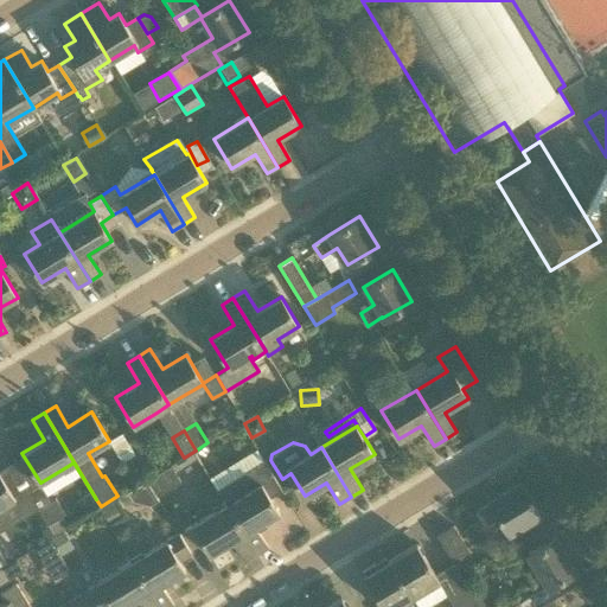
[(256,554),(268,547),(255,526),(279,511),(270,497),(281,490),(263,461),(218,490),(227,504),(256,554)]
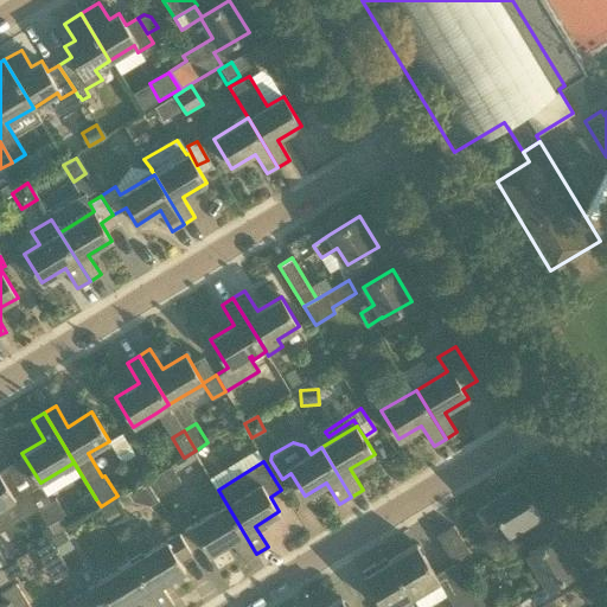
[(171,465),(146,480),(155,497),(180,481),(171,465)]
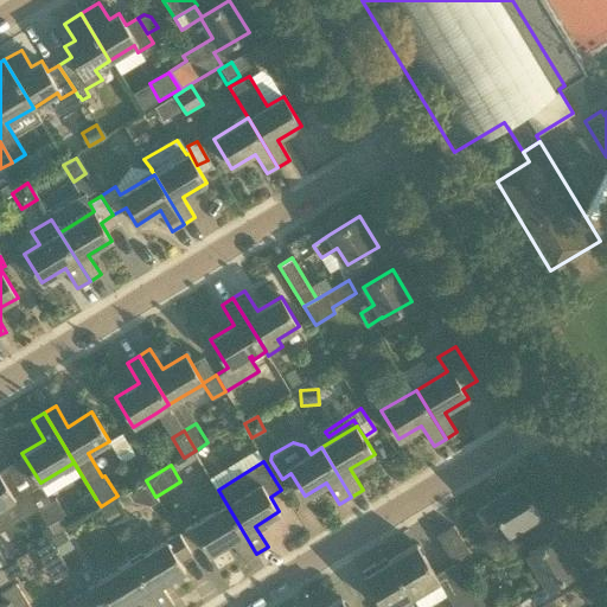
[(0,530),(37,508),(30,496),(31,496),(27,491),(14,498),(0,473),(0,530)]
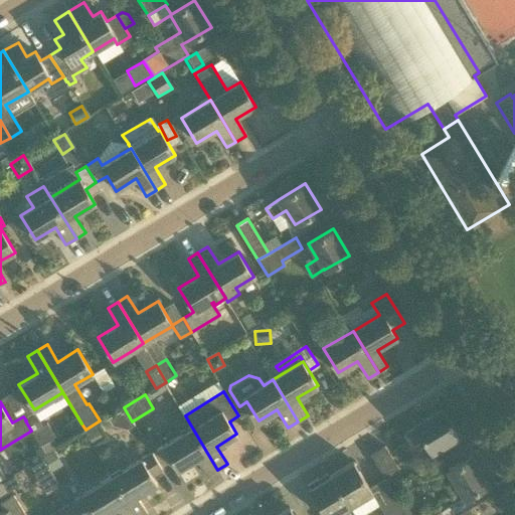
[(134,423),(132,421),(124,407),(108,417),(112,424),(126,428),(134,423)]
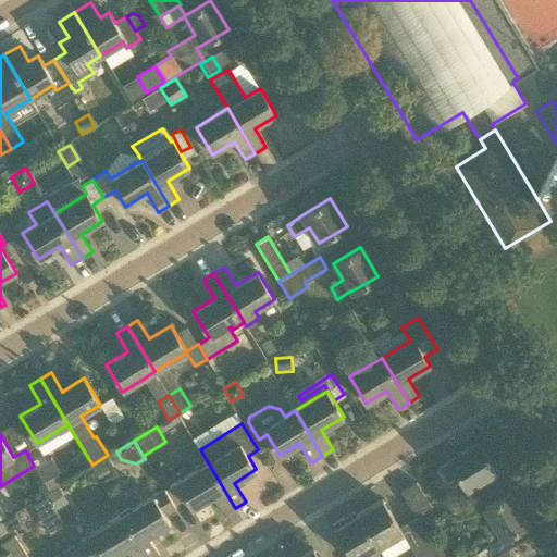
[(467,489),(496,470),(479,443),(449,461),(436,470),(444,482),(458,474),(467,489)]
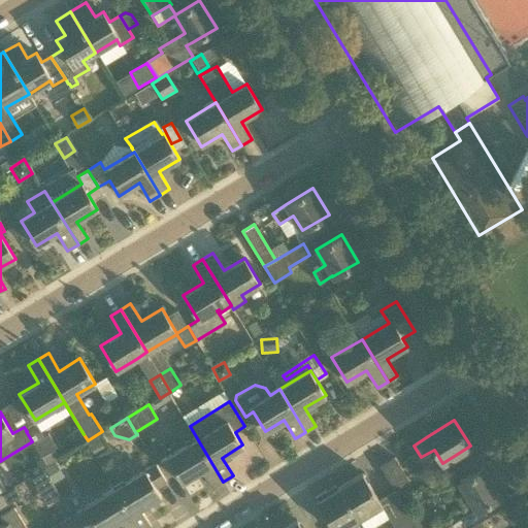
[(43,435),(36,425),(27,431),(26,431),(32,441),(42,456),(56,447),(47,432),(43,435)]
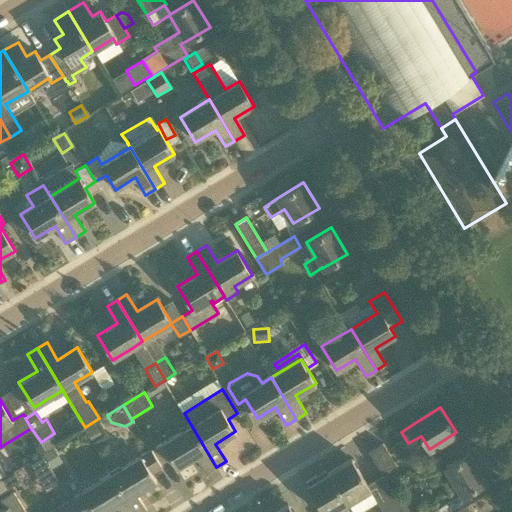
[(94,422),(84,428),(91,441),(101,434),(94,422)]
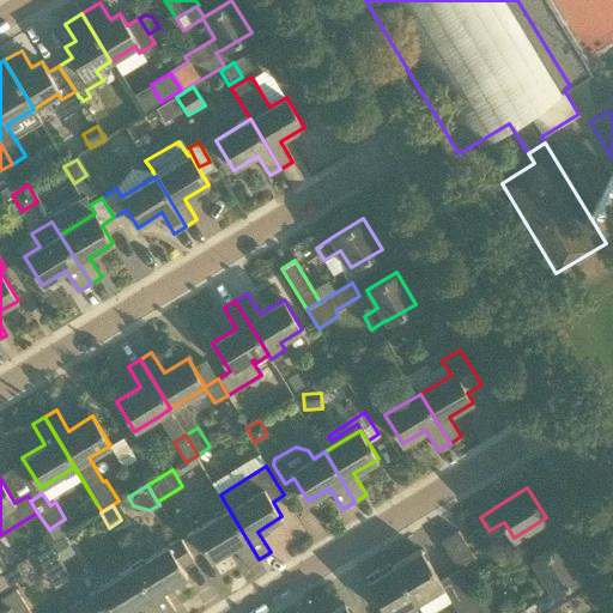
[(259,559),(229,509),(193,530),(211,559),(234,545),(247,566),(259,559)]
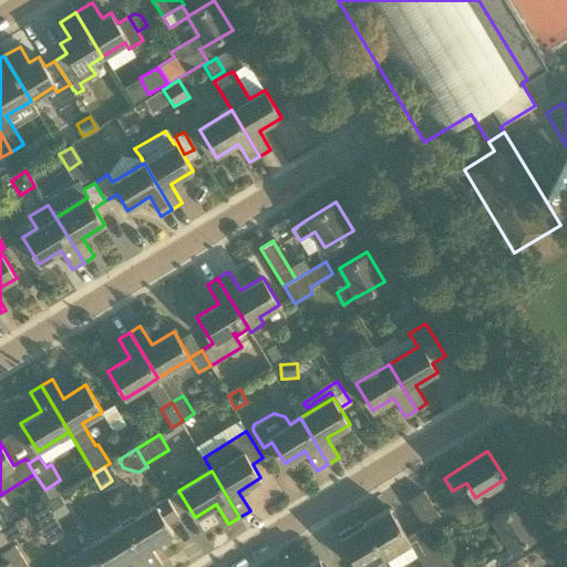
[(425,526),(431,522),(430,519),(437,514),(423,491),(409,500),(422,524),(423,523),(425,526)]
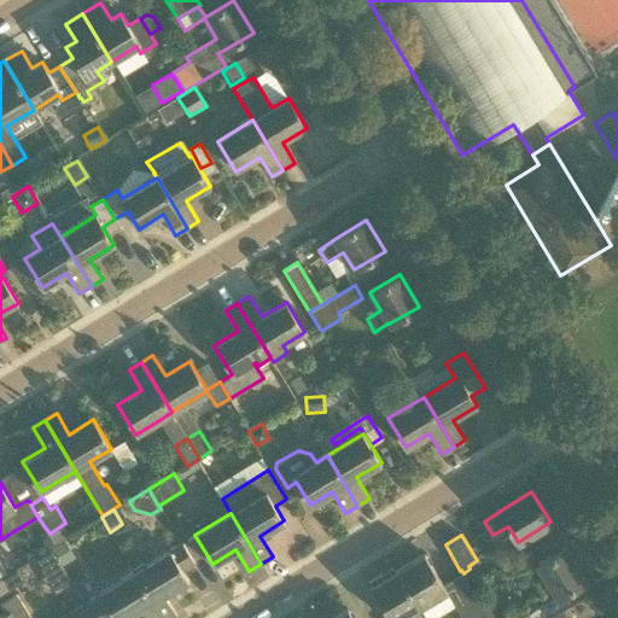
[(64,540),(52,547),(63,565),(75,557),(64,540)]
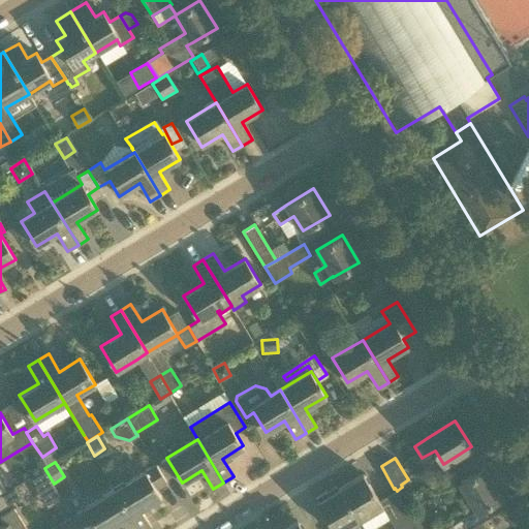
[(137,528),(147,528),(151,527),(139,508),(160,496),(156,489),(166,483),(156,465),(115,490),(137,528)]
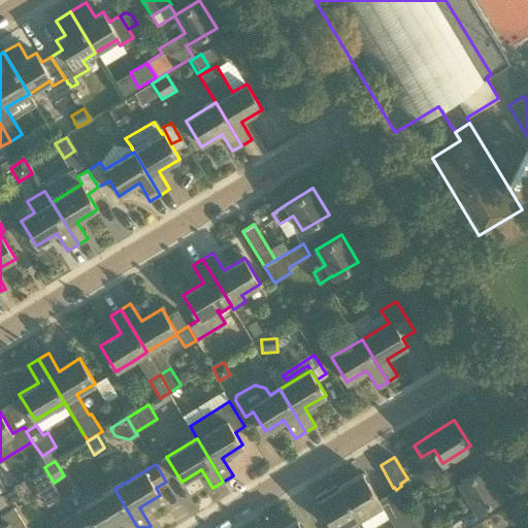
[(475,510),(500,495),(483,467),(458,482),(475,510)]
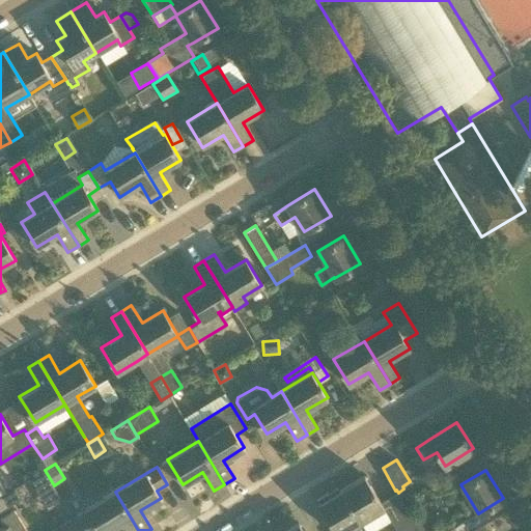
[(44,472),(30,480),(43,501),(57,492),(44,472)]
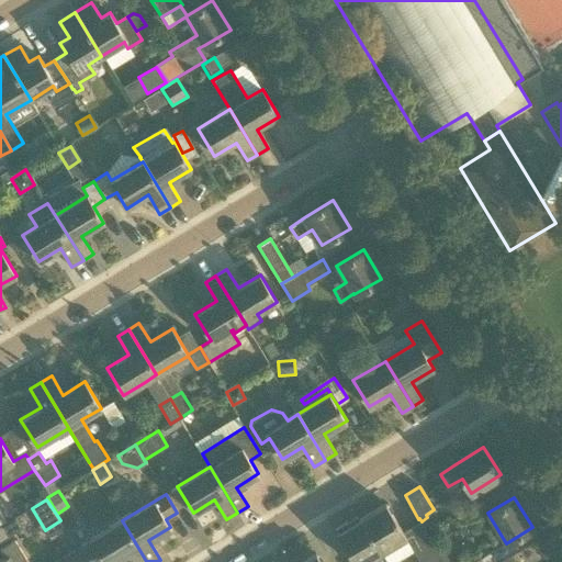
[(382,553),(406,538),(385,504),(361,518),(382,553)]
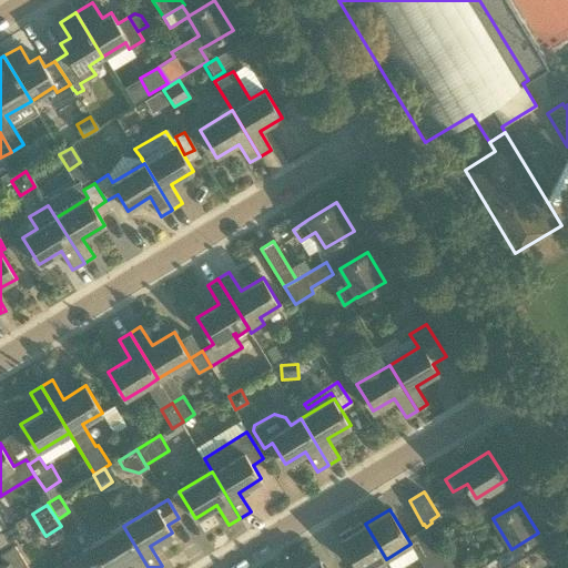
[(0,547),(22,534),(16,523),(7,528),(0,531),(0,547)]
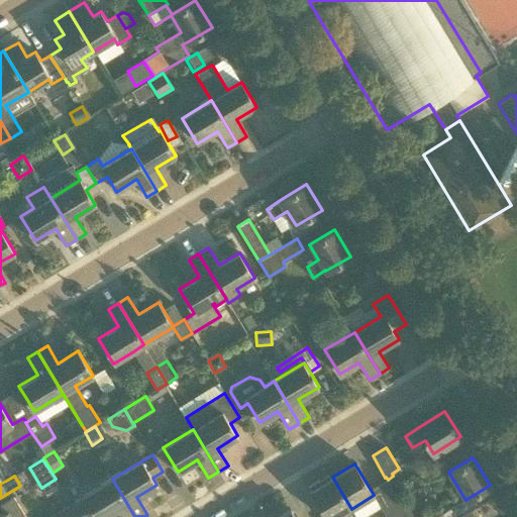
[(337,516),(351,509),(332,477),(322,483),(318,481),(309,486),(311,490),(309,491),(325,516),(337,516)]
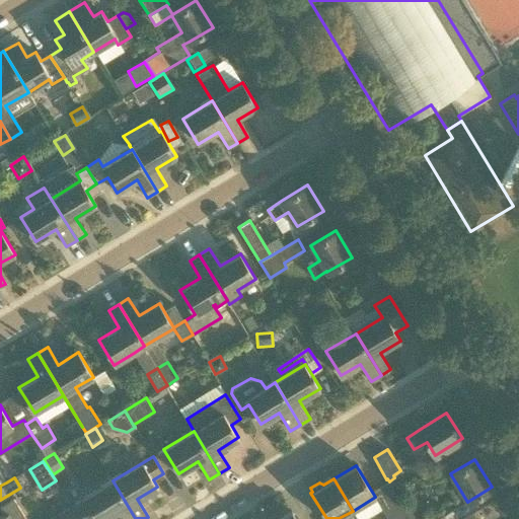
[(135,518),(113,480),(71,506),(79,518),(102,518),(118,511),(122,518),(135,518)]
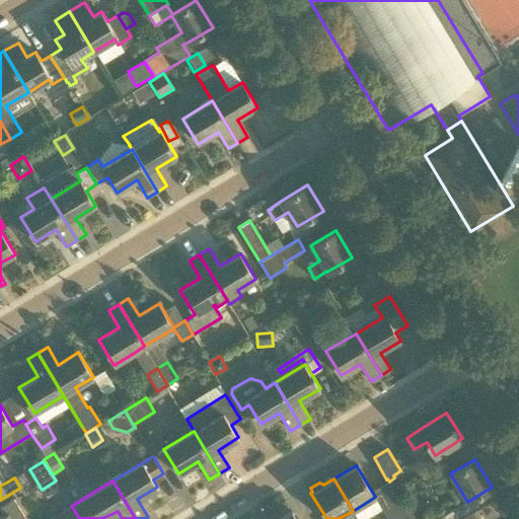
[(0,518),(26,518),(14,499),(0,506),(0,507),(5,515),(0,517),(0,518)]
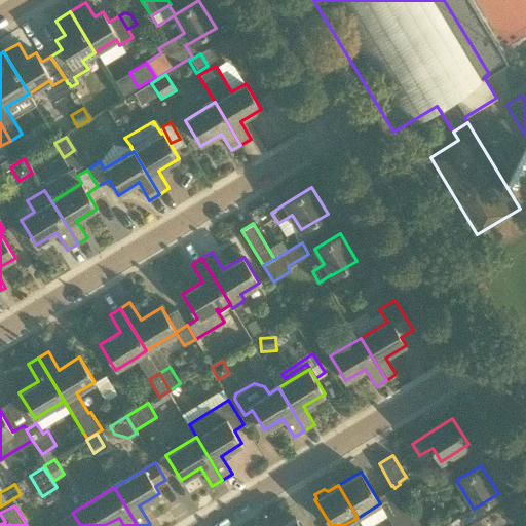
[(392,525),(415,525),(404,505),(387,516),(392,525)]
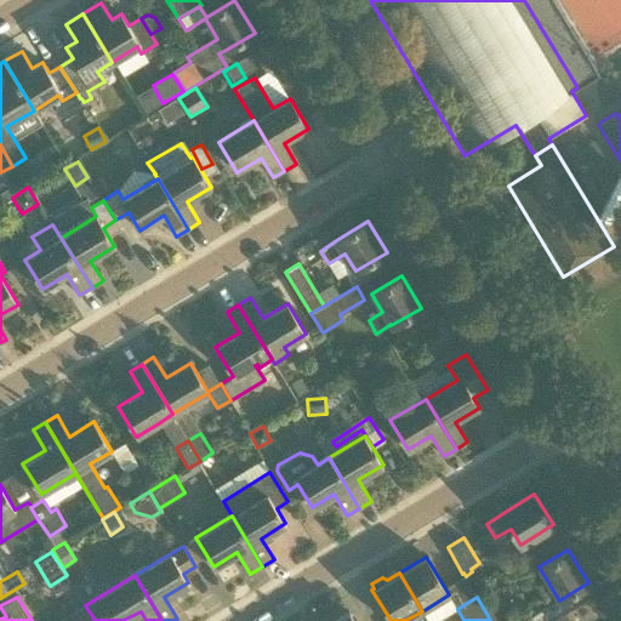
[(77,620),(95,620),(85,605),(72,613),(77,620)]
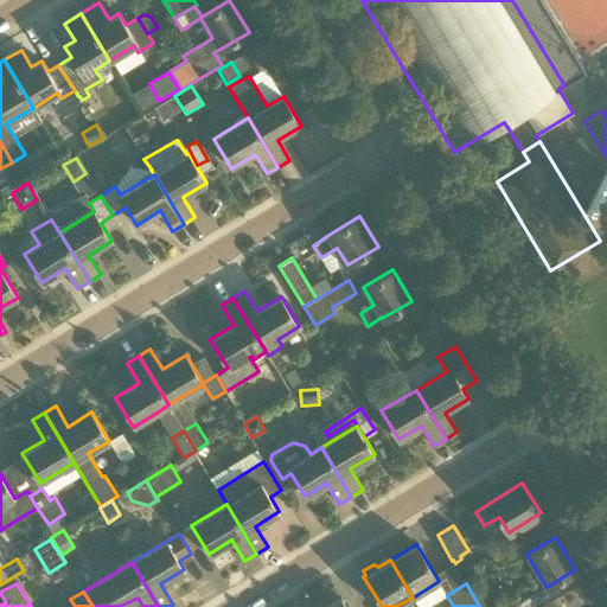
[(536,606),(529,595),(510,606),(536,606)]
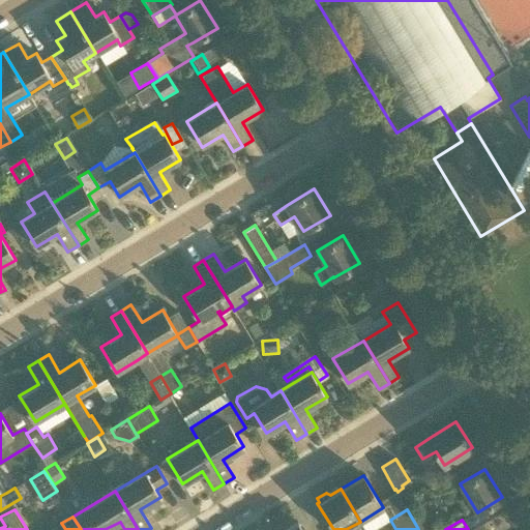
[(479,529),(494,529),(488,520),(477,526),(479,529)]
